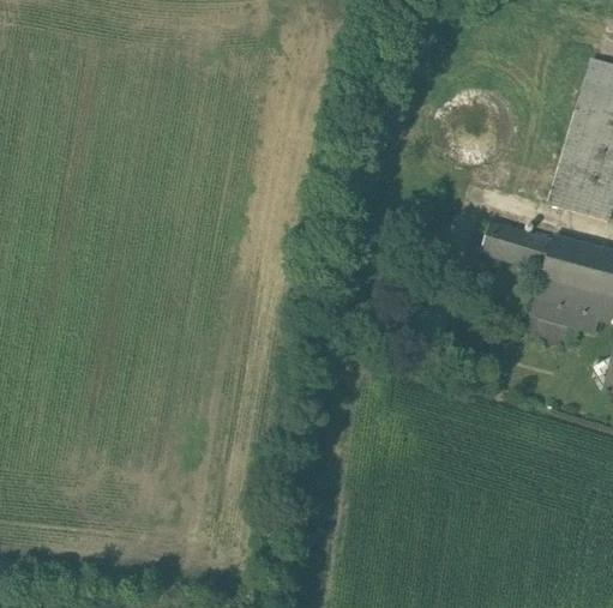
[(612,203),(612,61),(589,55),(551,186),(545,203),(608,221),(612,203)]
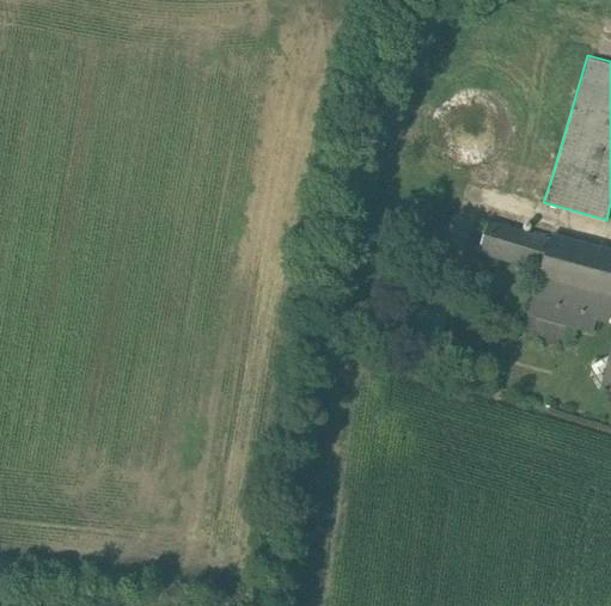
[(459,84),(447,89),(438,98),(433,109),(431,122),(433,134),(439,145),(448,153),(460,159),(474,159),(486,155),(496,148),(503,139),(507,127),(507,114),(502,102),(495,92),(484,85),(471,83),(459,84)]
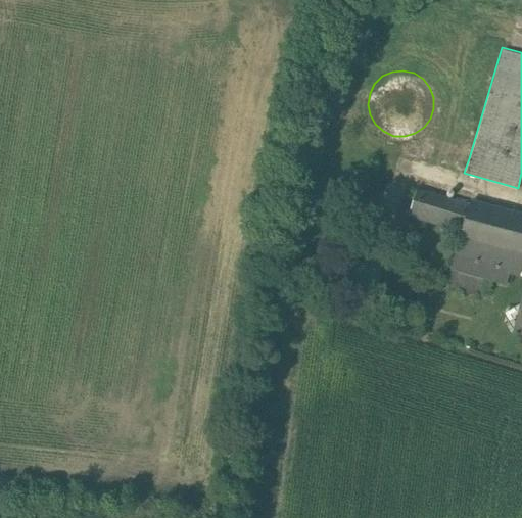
[(460,230),(467,200),(414,187),(407,217),(460,230)]
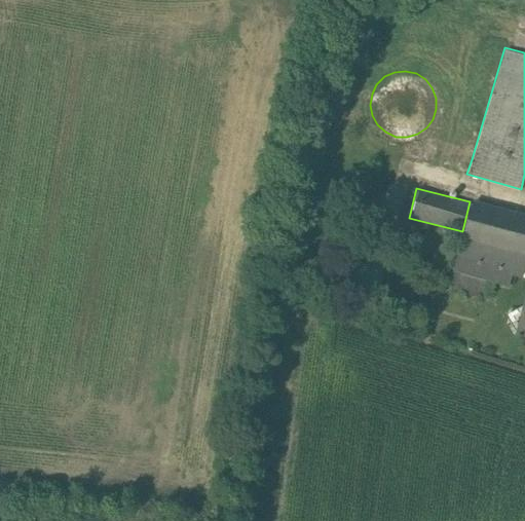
[(524,213),(471,200),(470,201),(462,231),(452,271),(484,280),(509,286),(511,275),(522,277),(523,273),(524,263),(524,213)]
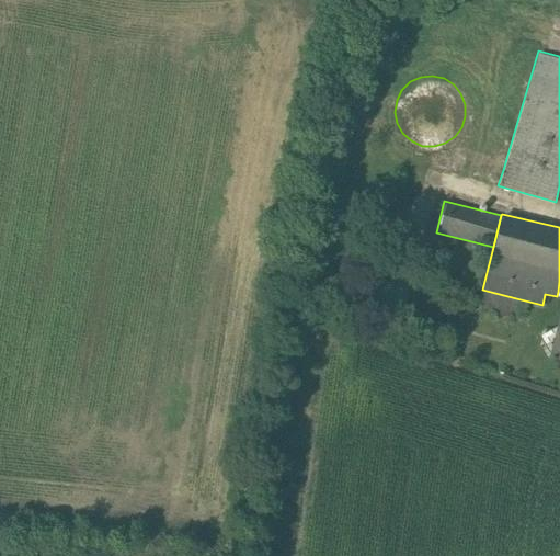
[(516,298),(482,290),(481,294),(479,305),(513,314),(516,298)]
